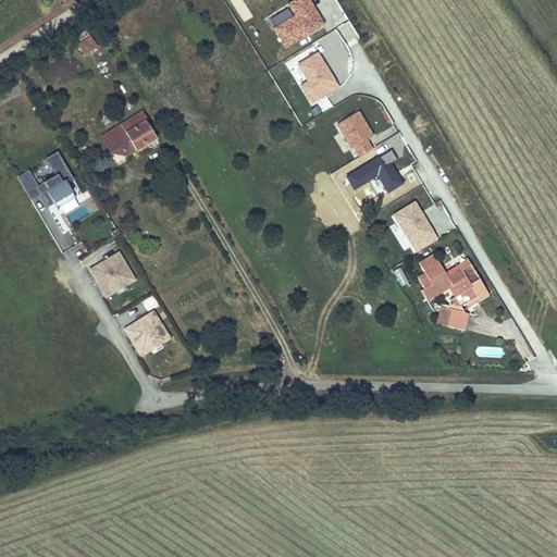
[(295,17),(274,29),(286,49),(325,26),(313,7),(309,0),(296,0),(287,5),(295,17)]
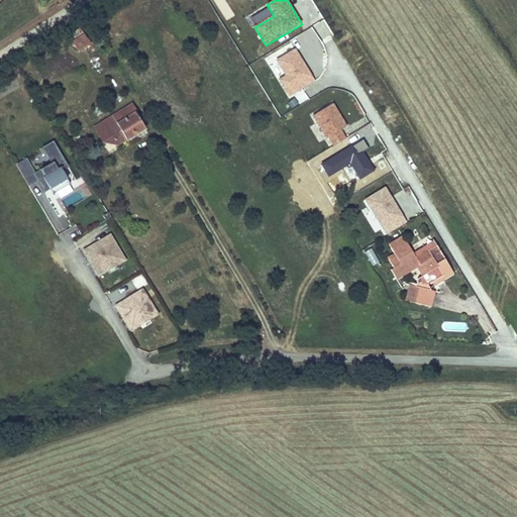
[(80,27),(70,34),(79,49),(90,43),(80,27)]
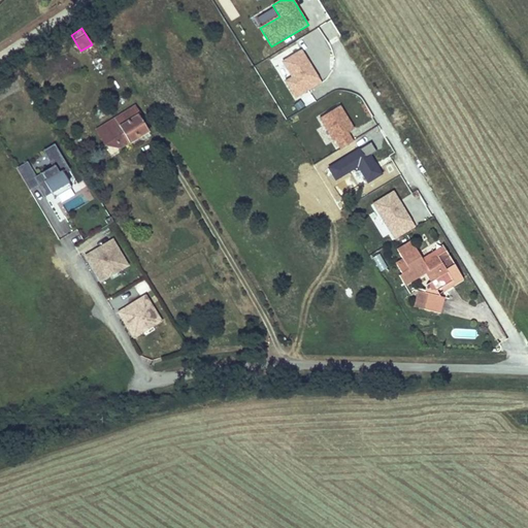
[(321,85),(301,51),(282,62),(291,78),(285,81),(295,99),(301,96),(321,85)]
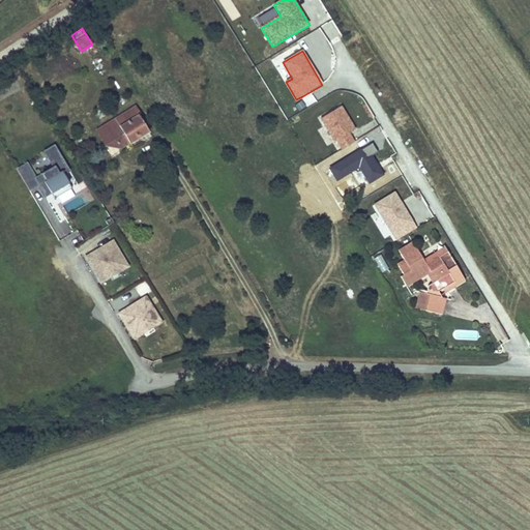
[(283,62),(276,65),(285,81),(290,78),(283,62)]
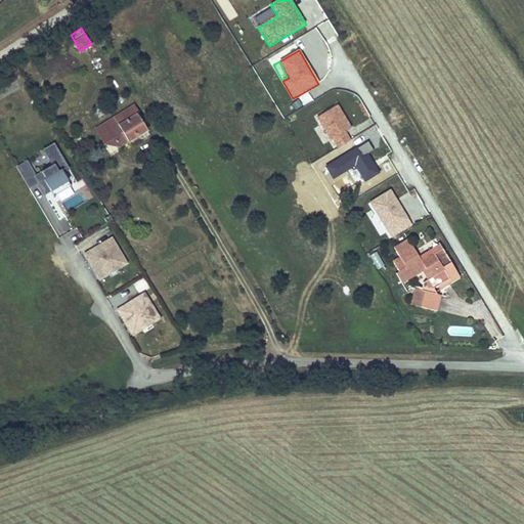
[(348,140),(344,133),(351,128),(337,105),(316,118),(331,141),(336,148),(348,140)]
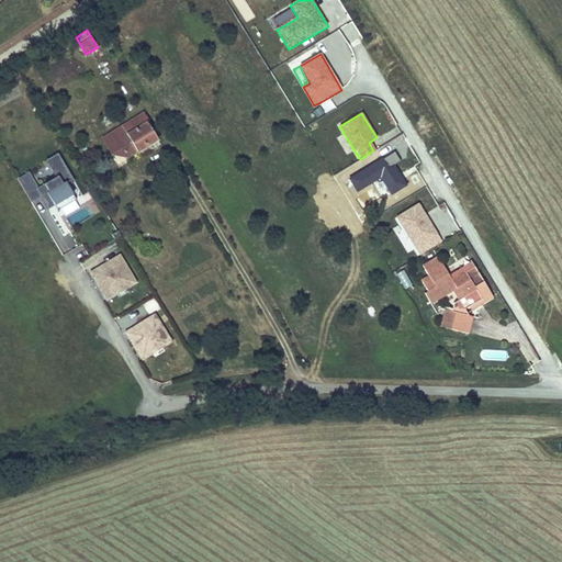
[(135,130),(127,135),(137,152),(138,153),(148,147),(146,144),(157,138),(144,117),(132,124),(135,130)]
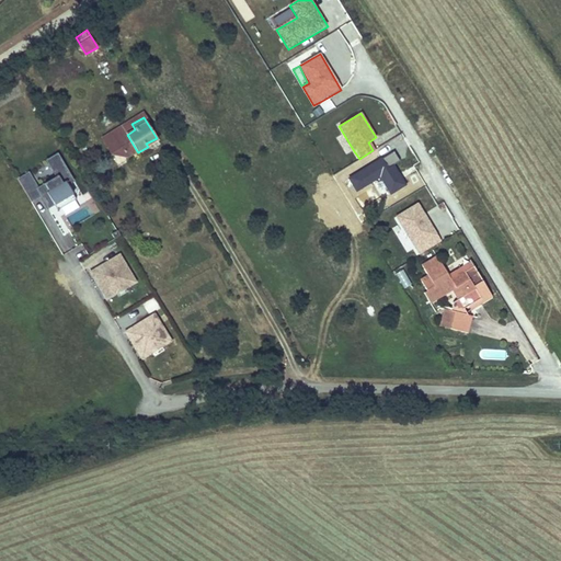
[(135,129),(132,124),(103,142),(117,163),(118,162),(126,158),(115,139),(125,133),(127,135),(135,129)]
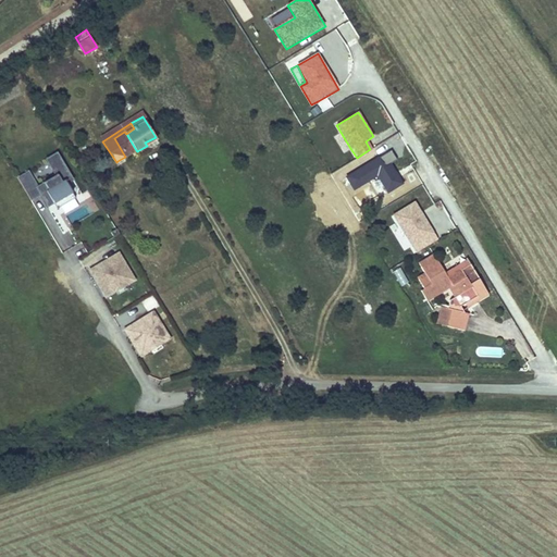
[(126,134),(124,132),(114,138),(125,157),(136,150),(126,134)]
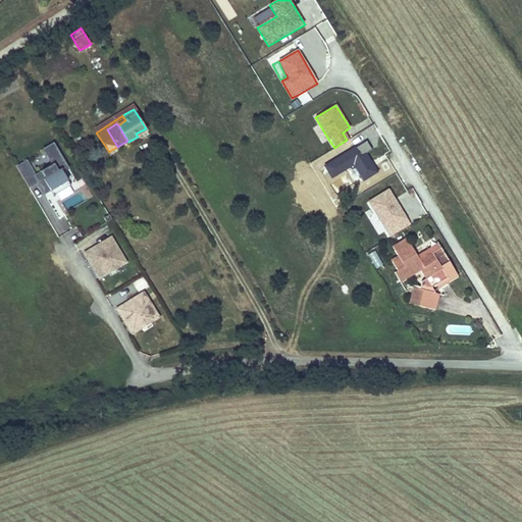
[(333,181),(354,168),(364,183),(377,174),(367,159),(365,155),(372,151),(365,141),(324,167),(331,177),(333,181)]
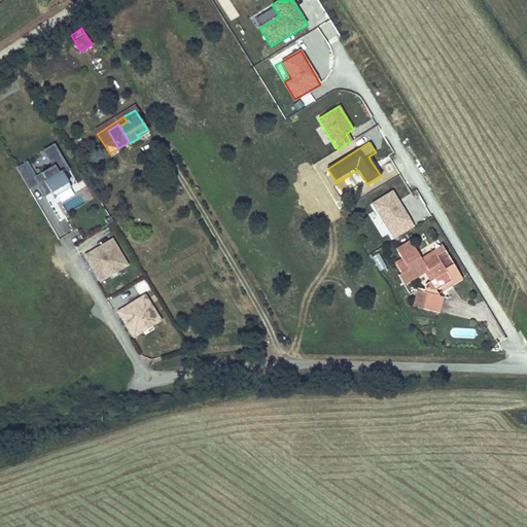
[(71,171),(55,144),(43,151),(53,167),(36,176),(28,162),(16,168),(30,190),(38,185),(45,197),(51,194),(55,198),(72,187),(64,175),(71,171)]
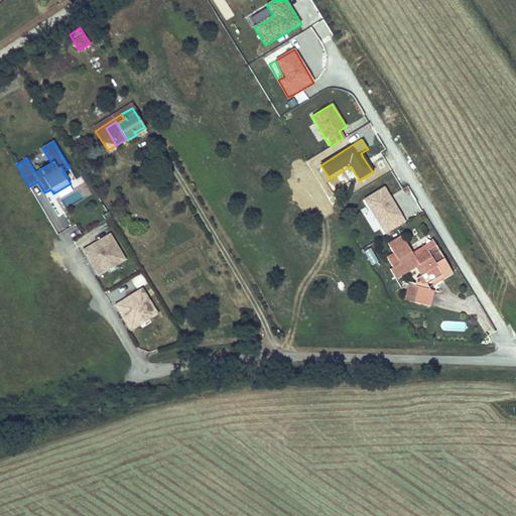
[(404,222),(384,188),(365,200),(385,233),(404,222)]
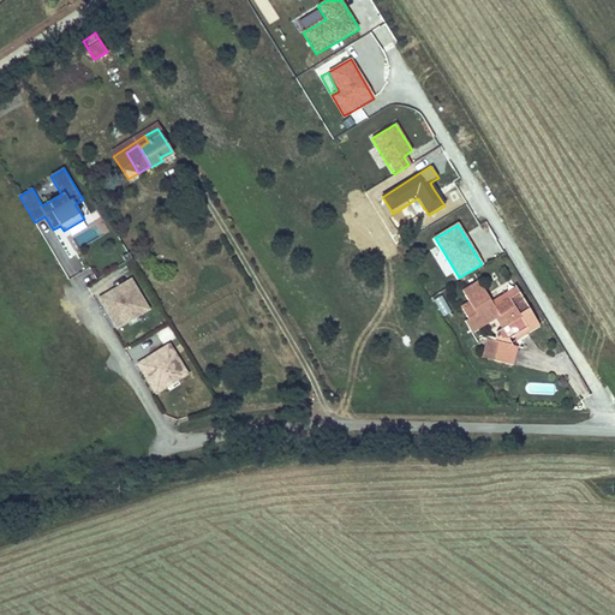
[(465,321),(470,330),(482,323),(484,326),(495,318),(502,329),(497,332),(495,341),(487,339),(483,352),(495,354),(494,360),(512,365),(517,347),(513,346),(508,338),(513,335),(514,336),(526,328),(529,332),(539,324),(537,321),(548,315),(539,302),(529,308),(521,297),(533,288),(521,268),(508,275),(515,286),(518,291),(508,297),(507,294),(493,304),(491,300),(479,282),(463,292),(470,303),(461,308),(467,318),(465,321)]
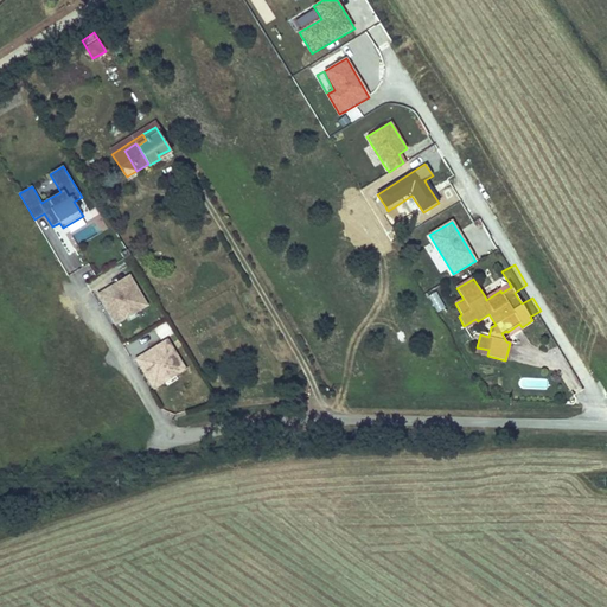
[(129,276),(98,295),(115,324),(126,318),(123,314),(135,307),(138,311),(147,306),(129,276)]
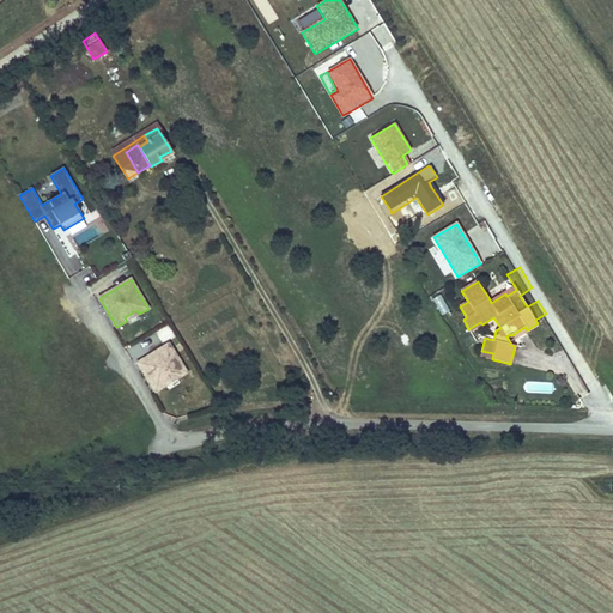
[(514,285),(490,299),(491,303),(505,293),(507,296),(516,290),(514,285)]
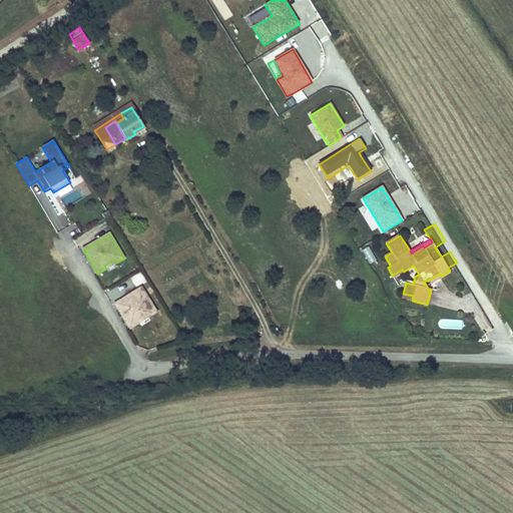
[(369,265),(376,261),(369,246),(362,250),(369,265)]
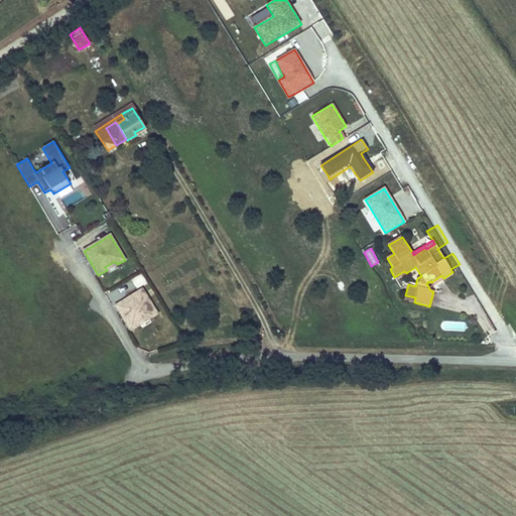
[(107,270),(117,264),(115,261),(105,267),(107,270)]
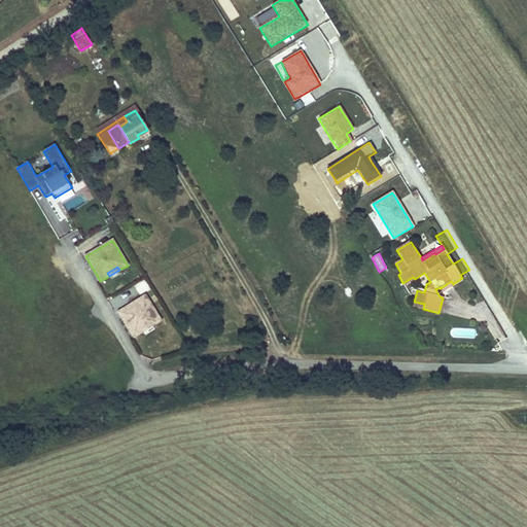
[(451,281),(441,288),(442,291),(453,284),(451,281)]
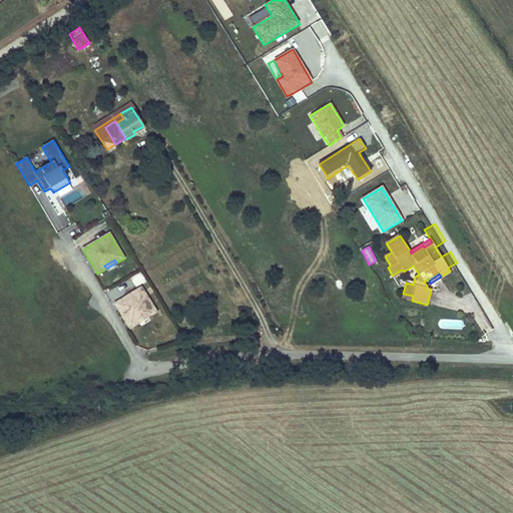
[(155,313),(140,288),(114,304),(129,329),(138,324),(136,321),(146,315),(147,318),(155,313)]
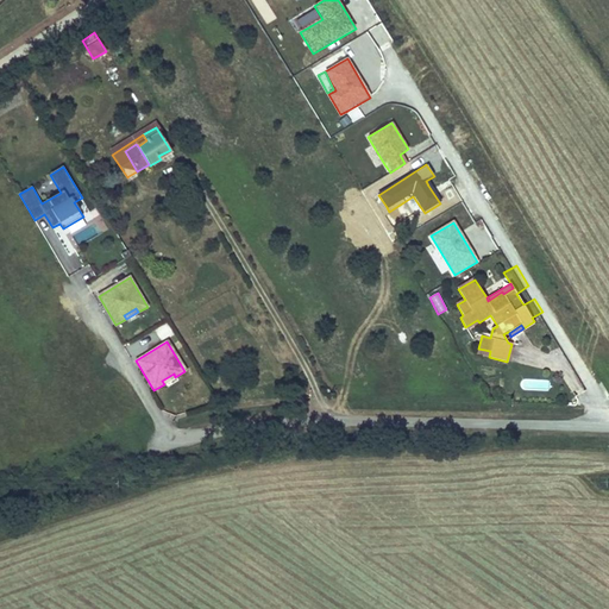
[(164,384),(175,377),(174,374),(162,381),(164,384)]
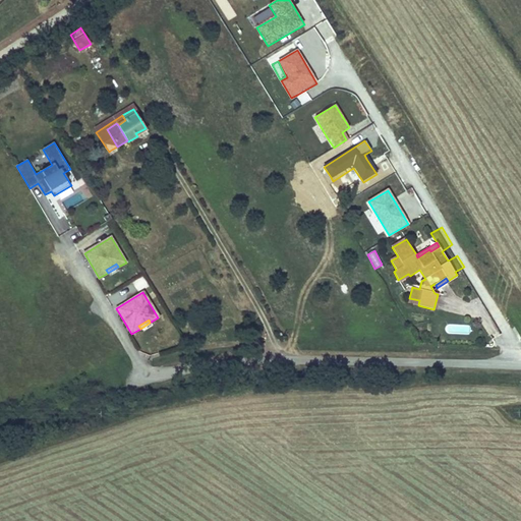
[(153,345),(161,341),(158,334),(150,338),(153,345)]
